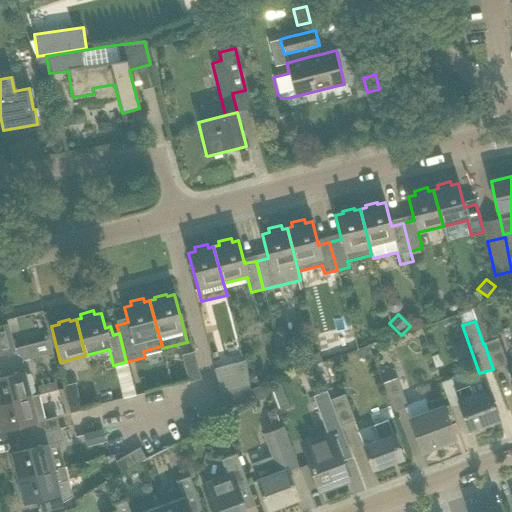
[(13,349),(7,324),(0,326),(0,353),(5,352),(8,364),(21,360),(18,348),(13,349)]
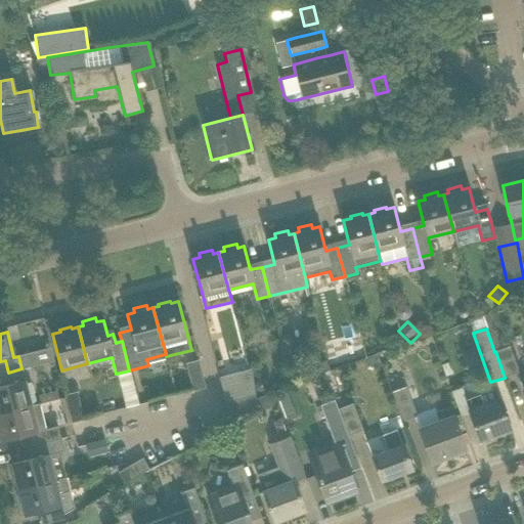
[(510,347),(495,351),(505,378),(519,373),(510,347)]
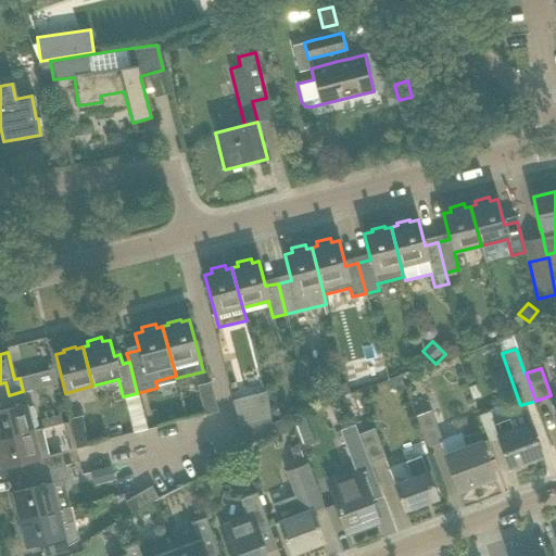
[(197,387),(205,416),(218,413),(211,382),(197,387)]
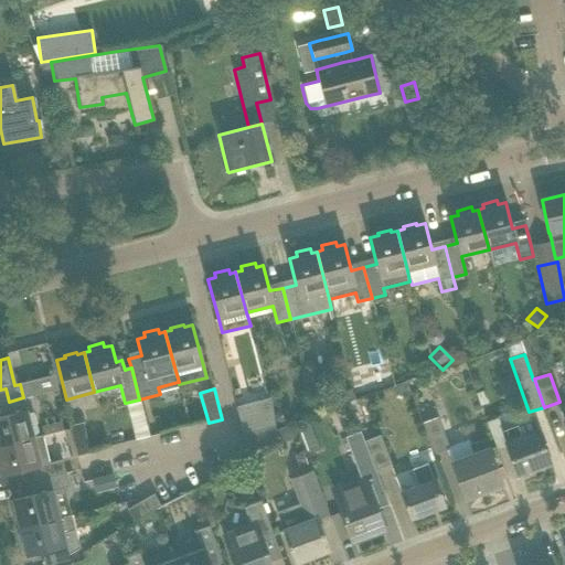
[(351,390),(340,393),(343,403),(354,400),(351,390)]
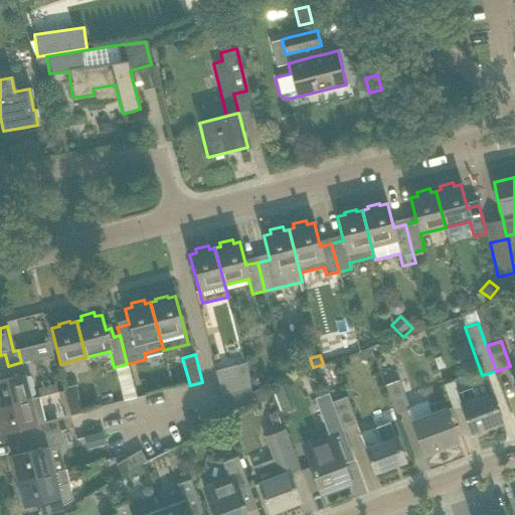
[(0,406),(30,399),(21,362),(8,366),(11,377),(0,380),(0,406)]
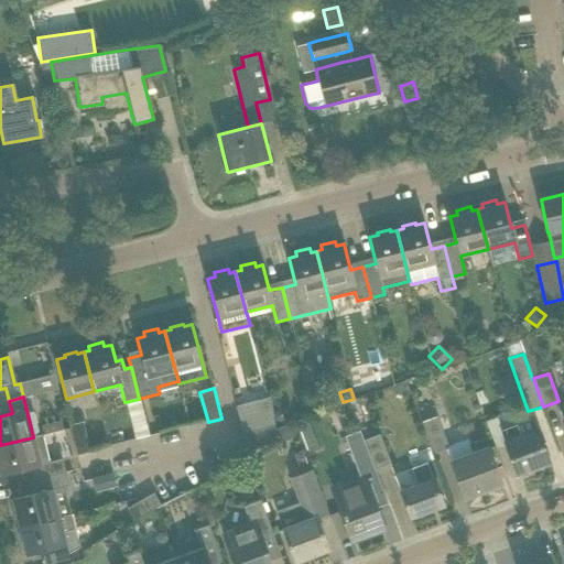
[(270,397),(236,407),(248,453),(275,436),(273,425),(270,397)]
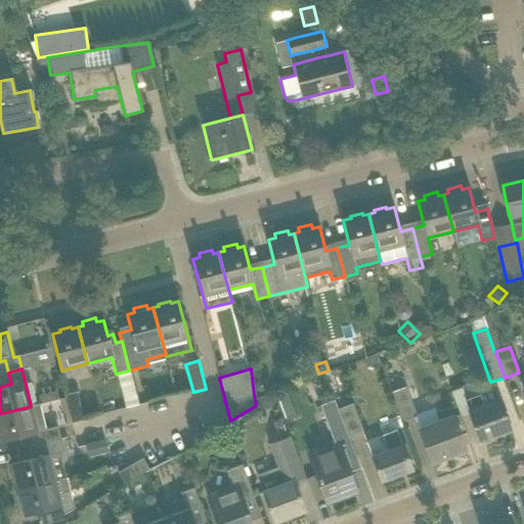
[(257,379),(254,384),(255,389),(259,392),(265,391),(268,387),(267,382),(263,378),(257,379)]
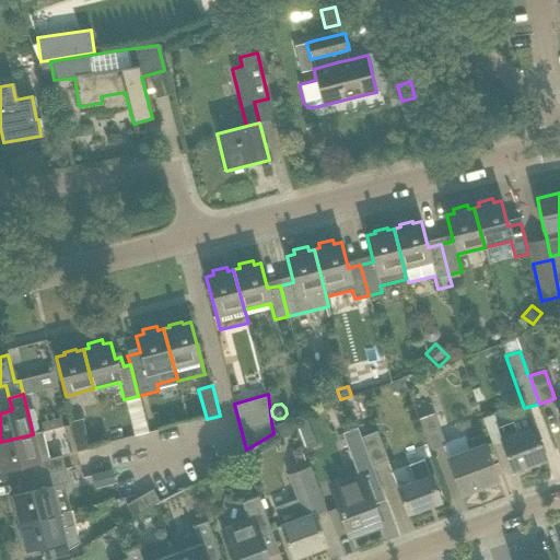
[(419,420),(430,450),(444,444),(433,415),(419,420)]
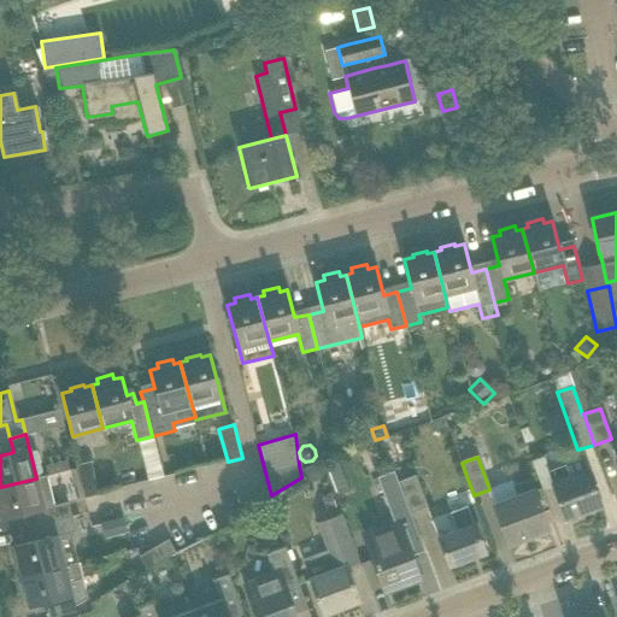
[(599,506),(582,458),(547,470),(565,519),(568,518),(571,522),(582,517),(583,512),(599,506)]
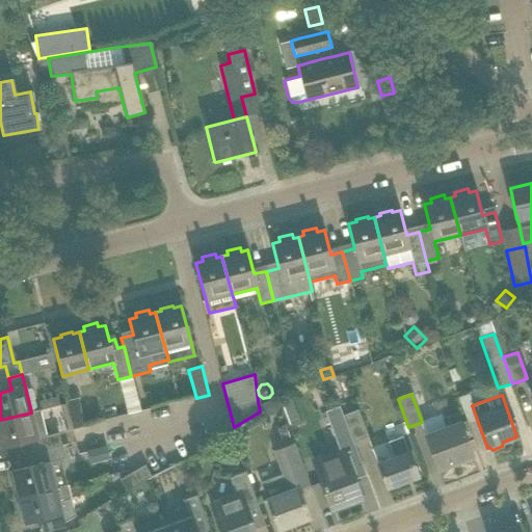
[(64,401),(65,404),(72,429),(84,426),(77,398),(64,401)]
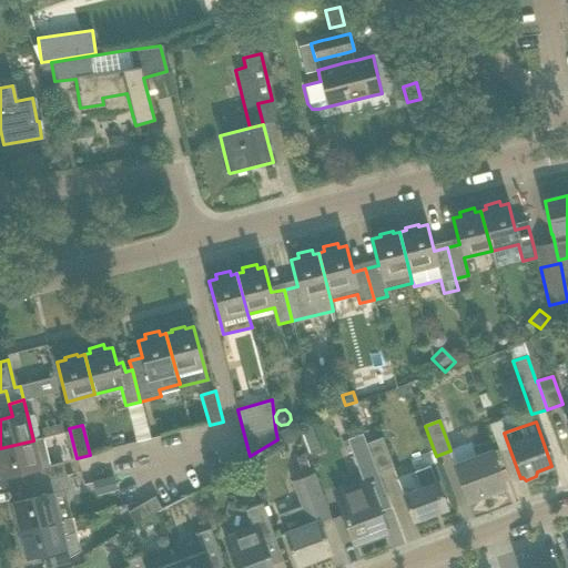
[(311,427),(300,432),(308,456),(320,452),(311,427)]
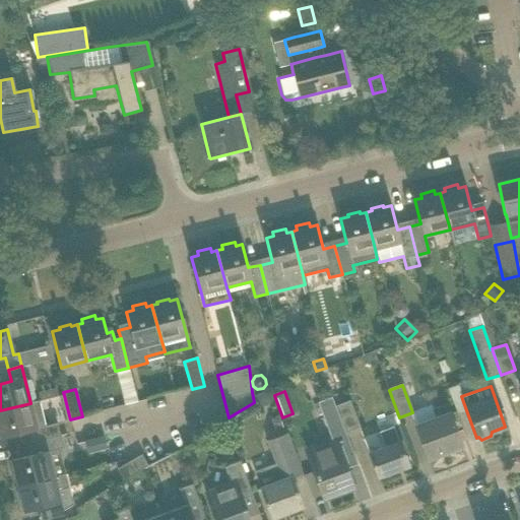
[(46,427),(40,401),(30,403),(0,410),(0,437),(0,438),(28,431),(31,443),(60,435),(57,424),(46,427)]
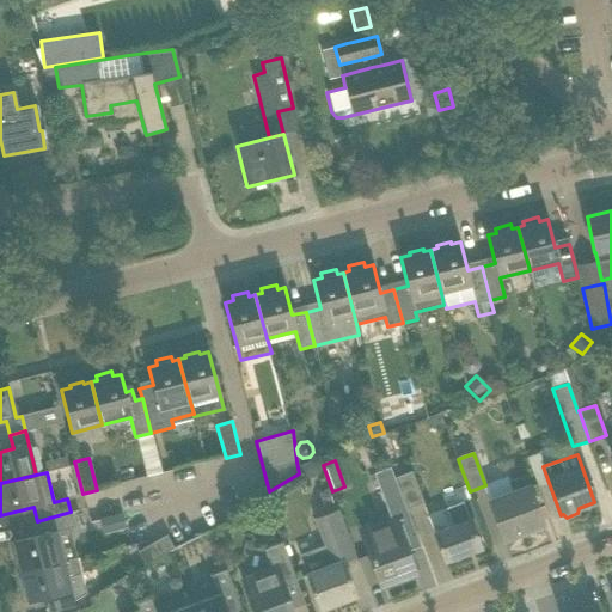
[(411,472),(395,478),(407,508),(407,509),(423,503),(411,472)]
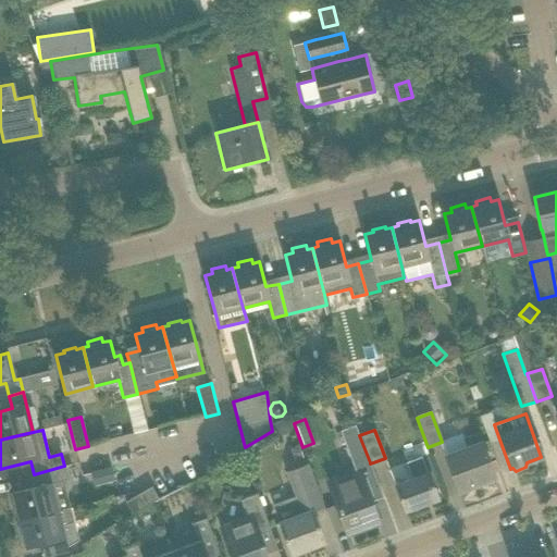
[(370,462),(359,435),(358,432),(344,438),(356,468),(370,462)]
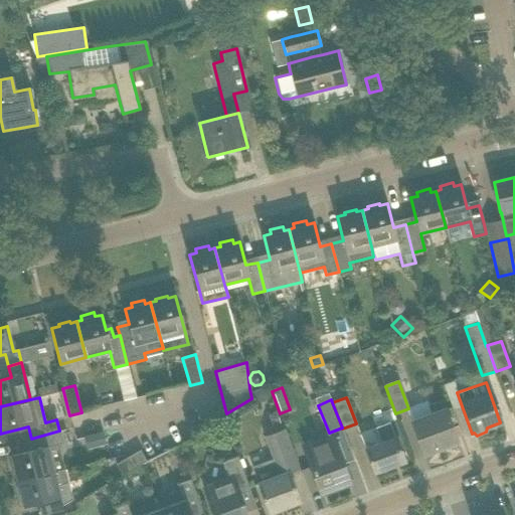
[(412,423),(416,436),(423,455),(457,443),(445,410),(444,411),(440,401),(428,405),(427,402),(408,409),(413,422),(412,423)]
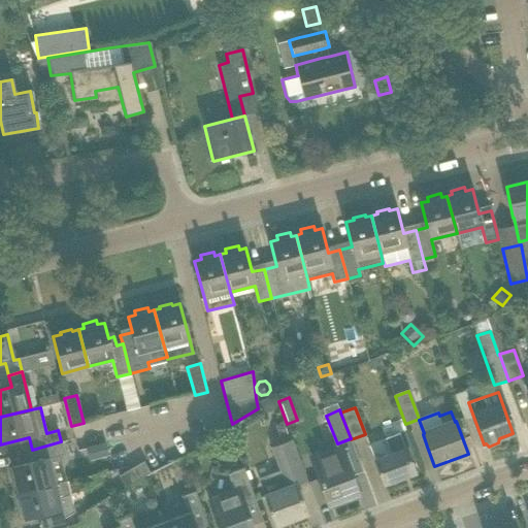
[(381,427),(385,439),(369,444),(374,461),(376,466),(384,485),(415,473),(408,454),(400,434),(406,431),(402,419),(381,427)]
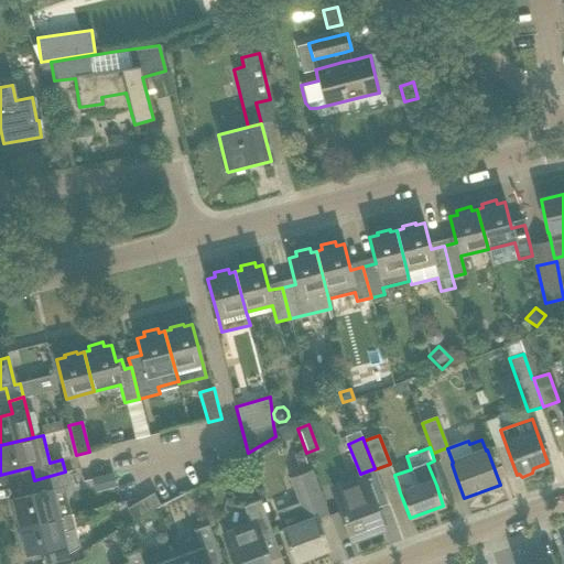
[(302,452),(294,454),(299,467),(306,464),(302,452)]
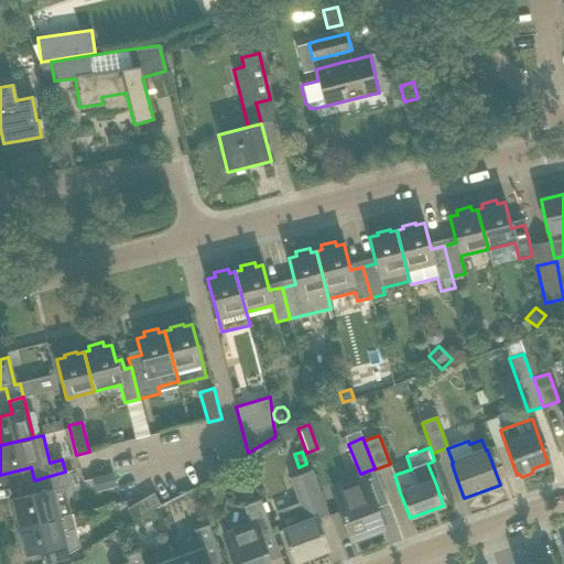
[(290,478),(295,494),(299,503),(277,511),(284,531),(283,531),(294,562),(327,549),(316,519),(328,514),(317,485),(312,469),(290,478)]
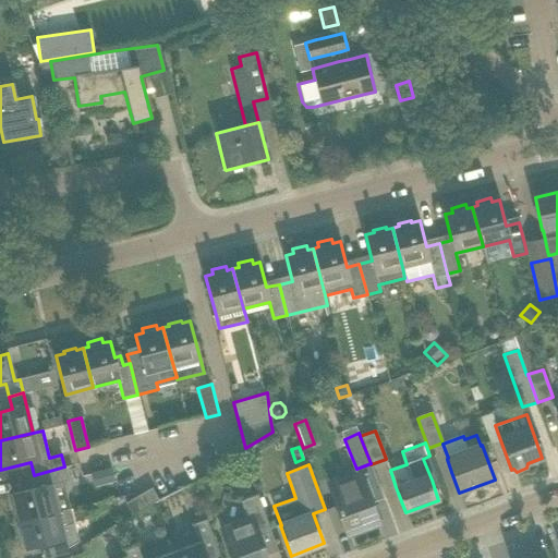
[(71,509),(63,482),(68,481),(64,466),(34,475),(24,477),(27,490),(11,494),(13,502),(12,504),(15,516),(16,514),(19,521),(58,511),(71,509)]
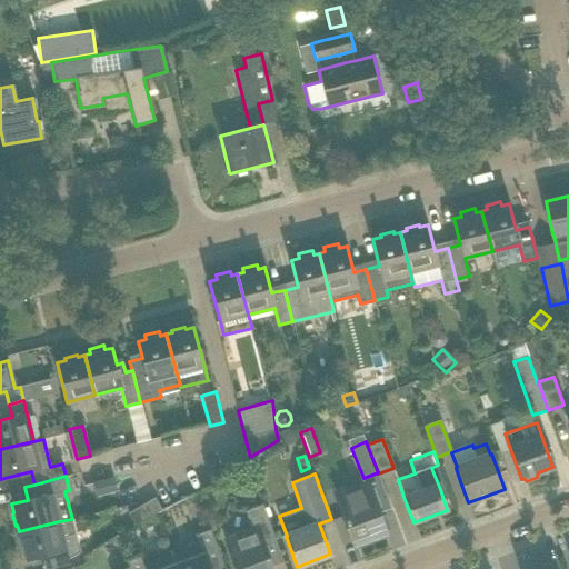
[(92,482),(96,496),(117,491),(113,477),(92,482)]
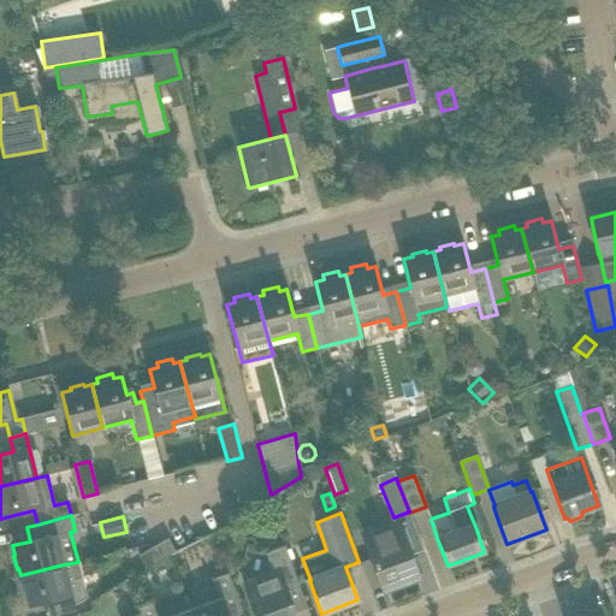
[(362,533),(375,566),(385,591),(418,578),(395,521),(362,533)]
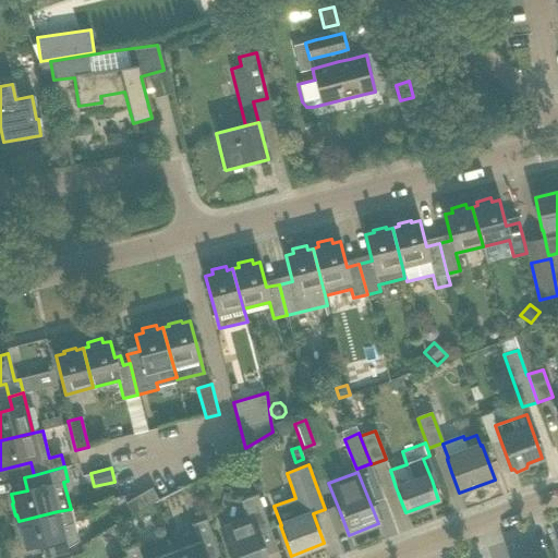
[(125,504),(132,516),(159,499),(153,487),(125,504)]
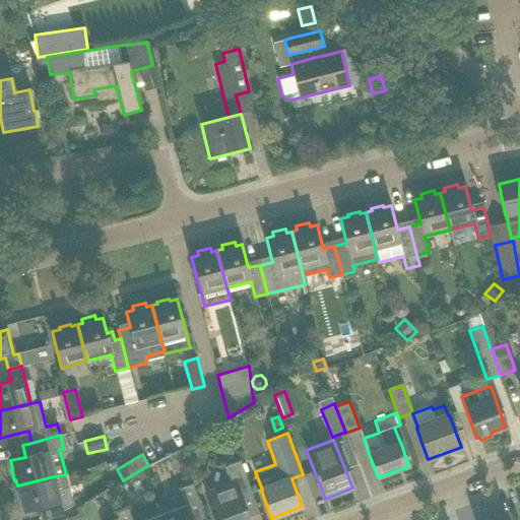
[(248,519),(240,498),(251,494),(244,474),(243,471),(239,462),(223,468),(226,477),(229,482),(204,492),(210,506),(213,514),(215,519),(248,519)]
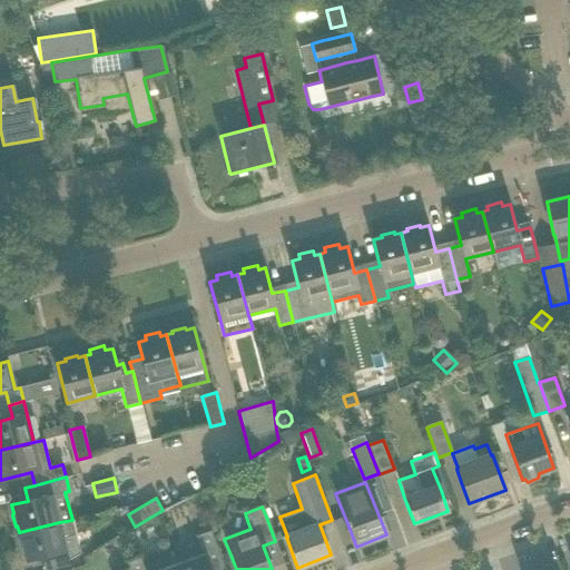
[(69,563),(62,538),(76,534),(72,520),(59,522),(19,532),(21,539),(19,540),(22,552),(23,552),(26,560),(41,557),(45,569),(69,563)]
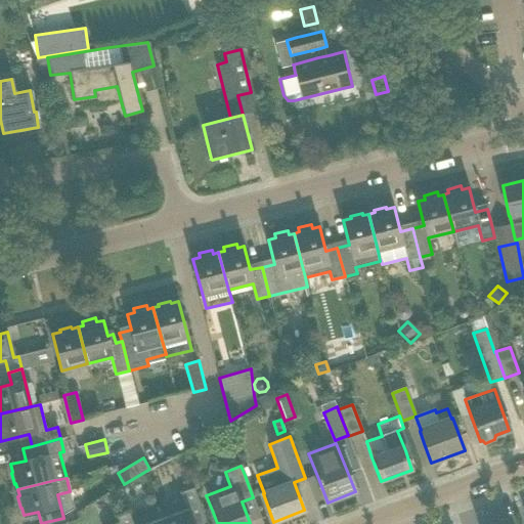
[(187,509),(162,519),(163,523),(206,523),(193,488),(181,492),(187,509)]
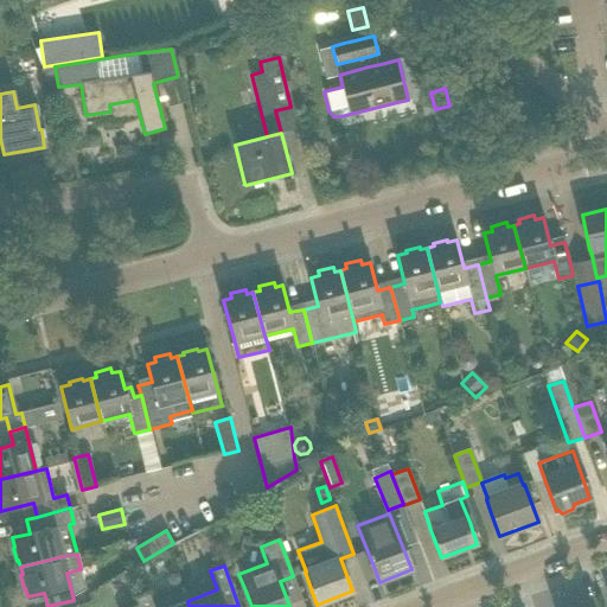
[(136,598),(139,605),(139,606),(189,606),(187,601),(168,606),(155,606),(151,593),(136,598)]
